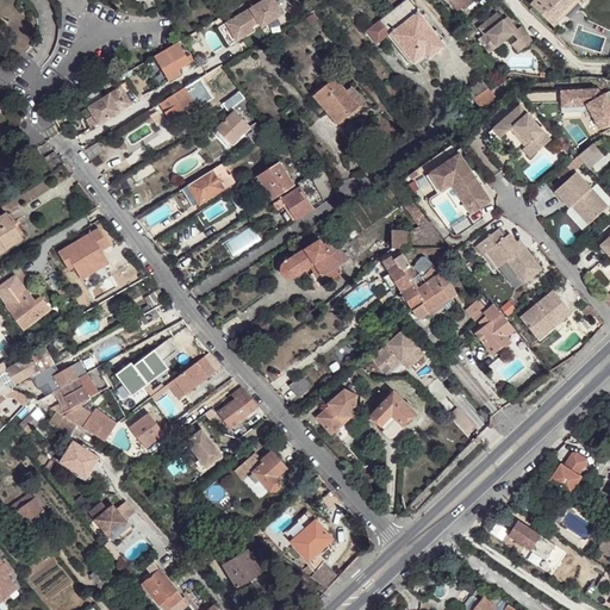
[(246,33),(255,29),(262,24),(265,27),(286,14),(277,0),(265,0),(236,18),(246,33)]
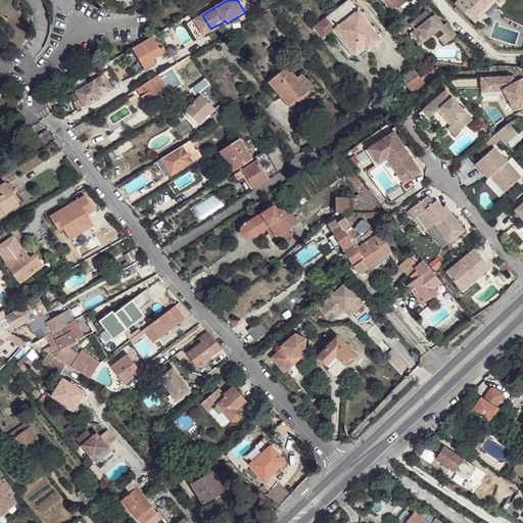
[(329,31),(335,27),(360,7),(352,0),(344,0),(312,27),(321,38),(329,31)]
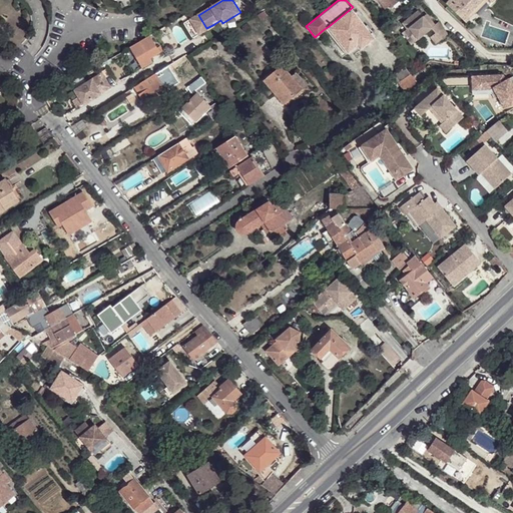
[(465,15),(480,0),(447,0),(444,3),(464,22),(465,20),(467,18),(465,15)]
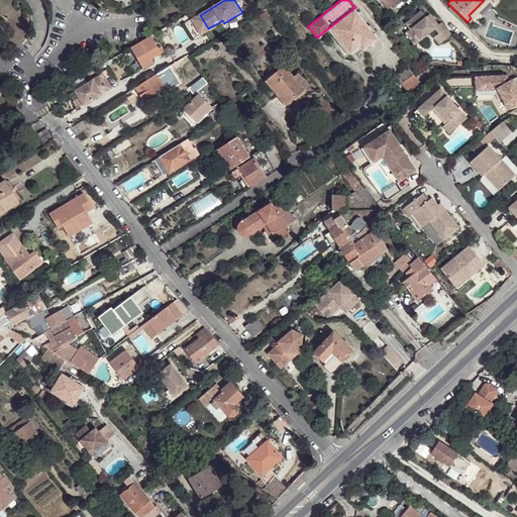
[(494,0),(484,0),(469,15),(471,18),(469,20),(472,23),(475,21),(482,13),(494,0)]
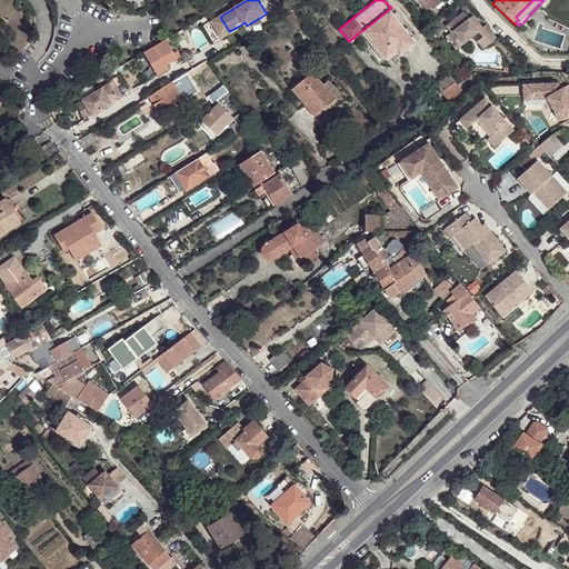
[(391,8),(365,29),(386,57),(390,55),(397,49),(412,37),(391,8)]
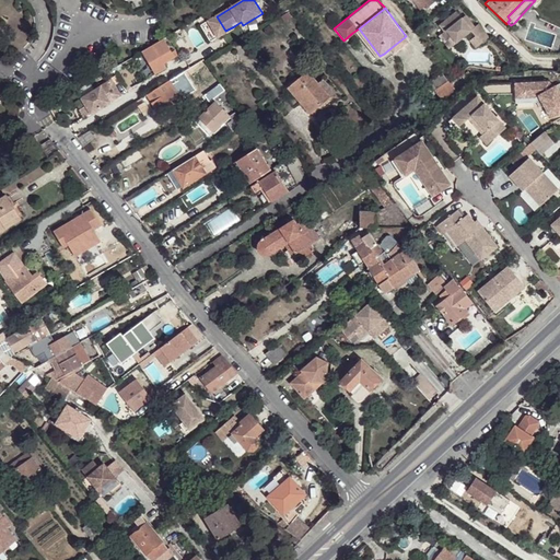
[(462,25),(457,21),(452,14),(435,27),(440,34),(434,38),(441,46),(448,41),(452,44),(468,32),(471,37),(467,42),(473,49),(485,38),(475,25),(469,28),(465,23),(462,25)]
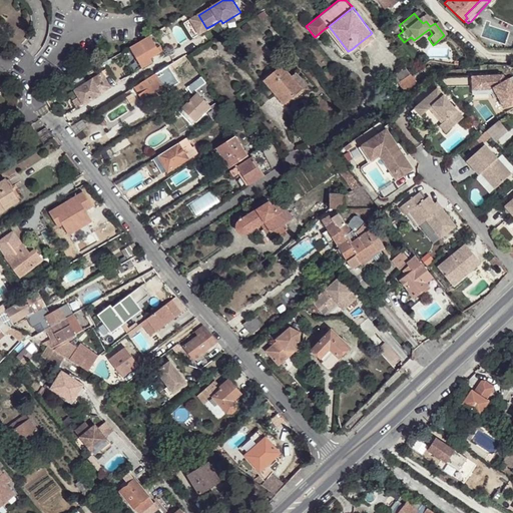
[(216,27),(214,24),(206,28),(198,15),(194,17),(205,34),(216,27)]
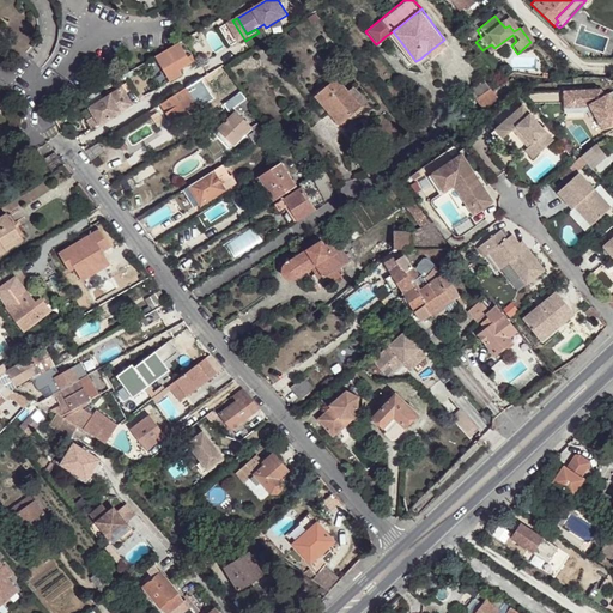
[(449,43),(444,40),(428,53),(430,56),(431,58),(449,43)]
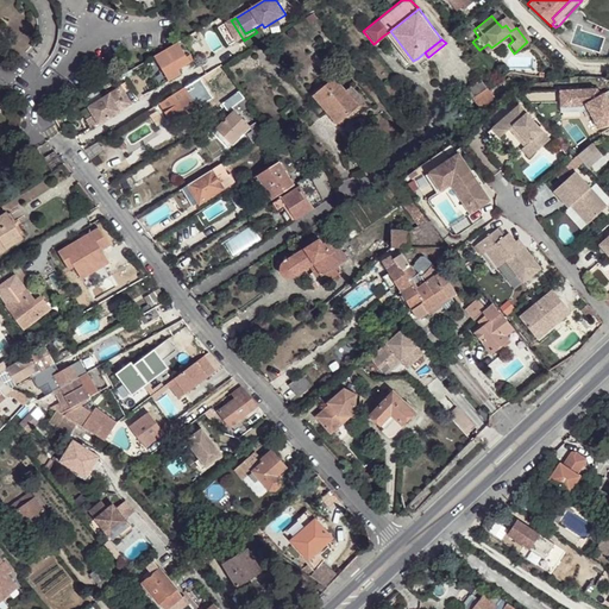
[(179,43),(174,45),(176,49),(170,54),(179,69),(189,63),(179,43)]
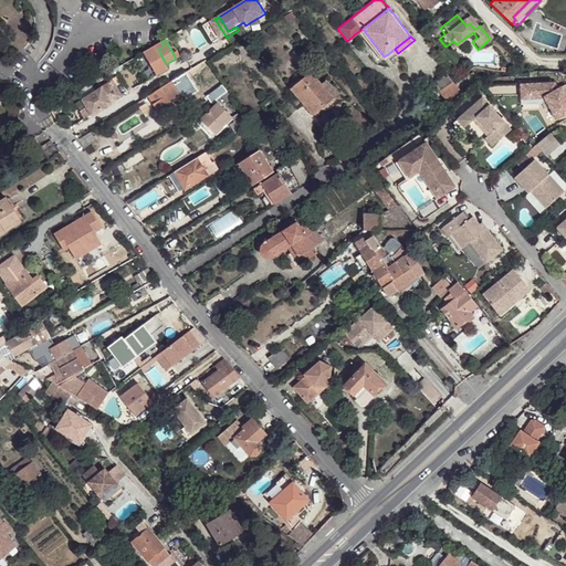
[(448,51),(457,44),(453,41),(446,46),(448,51)]
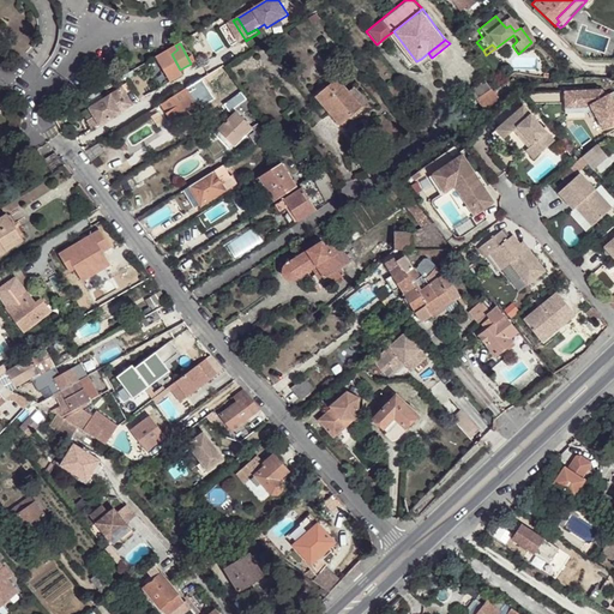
[(178,49),(175,46),(156,56),(170,80),(182,73),(180,70),(172,54),(178,49)]
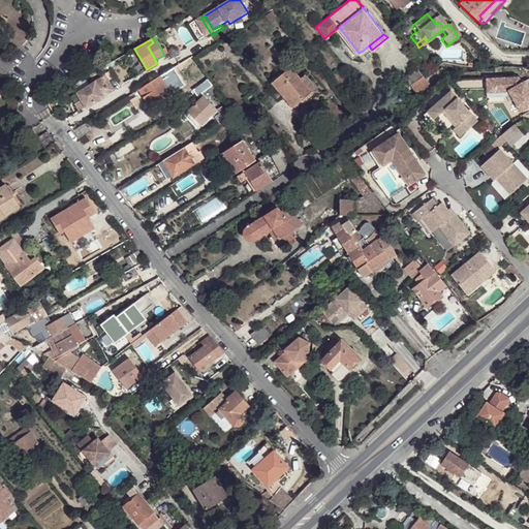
[(148,85),(139,90),(141,92),(148,104),(157,99),(159,101),(170,94),(163,83),(195,62),(192,57),(148,85)]
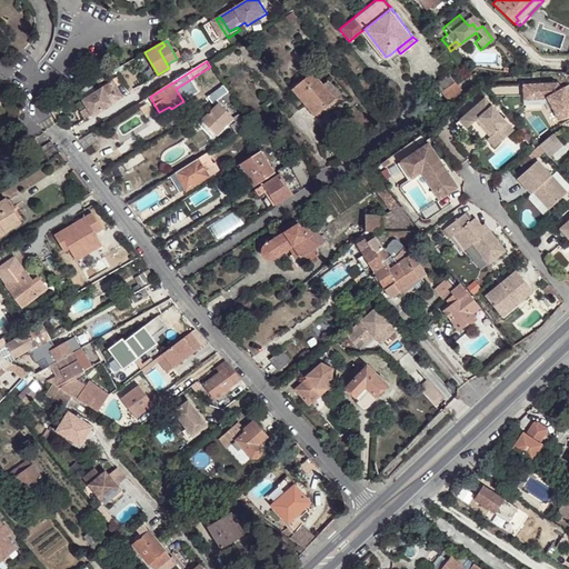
[(442,90),(455,81),(449,72),(437,81),(442,90)]
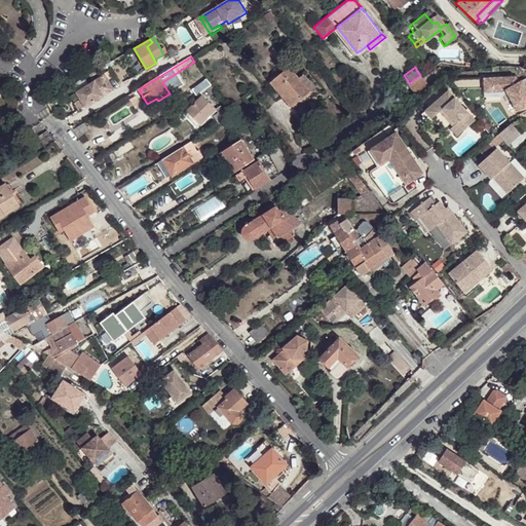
[(306,88),(311,84),(303,75),(298,79),(290,68),(271,83),(292,107),(300,100),(309,91),(306,88)]
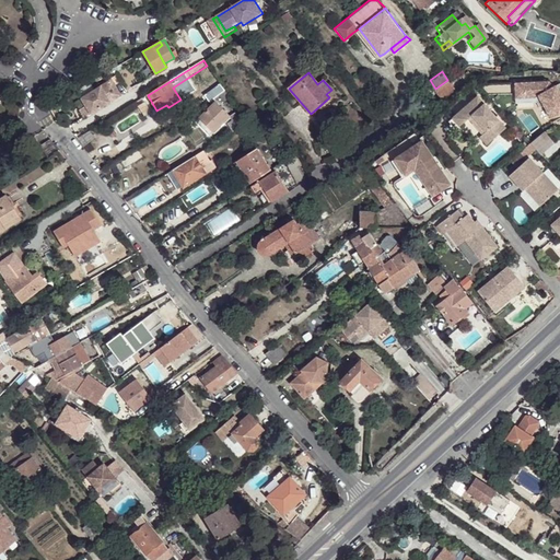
[(111,98),(120,92),(113,80),(84,97),(88,104),(79,108),(84,117),(112,101),(111,98)]
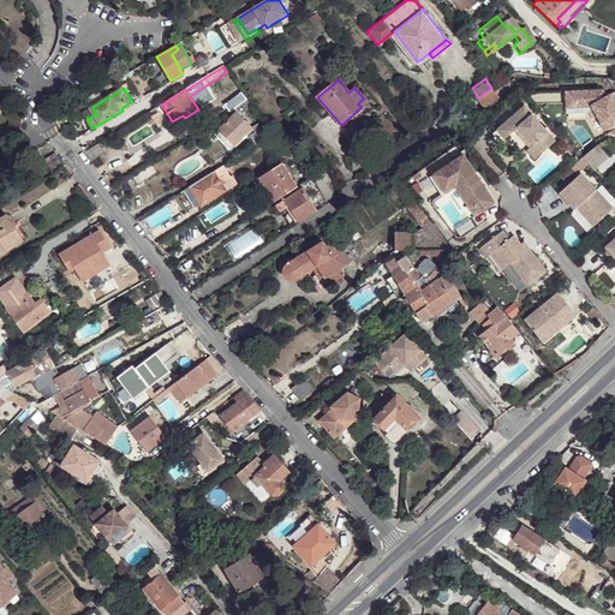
[(604,88),(566,90),(567,114),(590,113),(593,119),(597,117),(605,131),(614,124),(614,101),(610,94),(608,95),(604,88)]
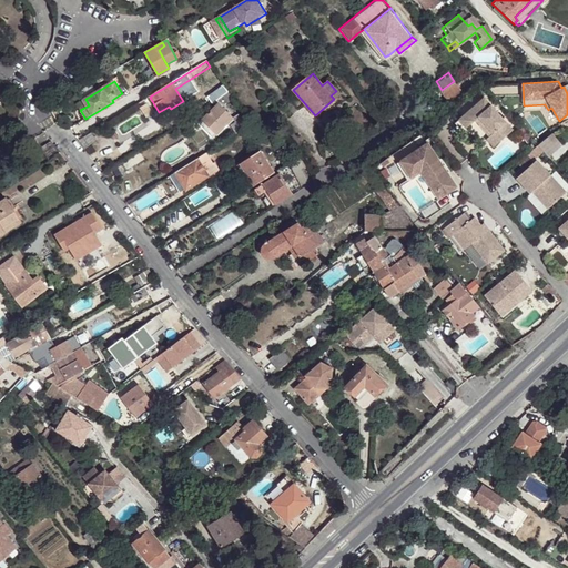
[(340,95),(336,91),(331,95),(334,99),(324,108),(327,111),(328,113),(343,100),(340,95)]
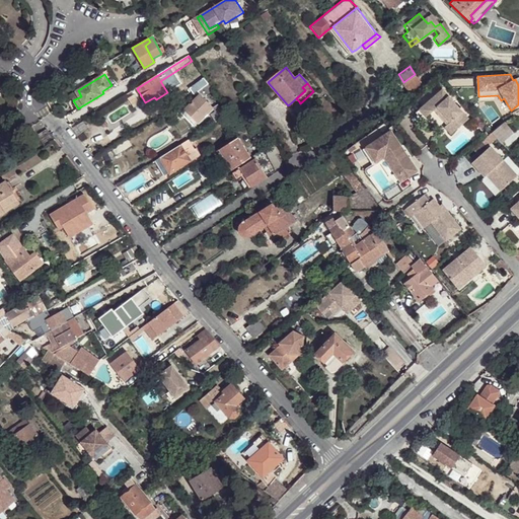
[(195,95),(202,90),(200,86),(192,91),(195,95)]
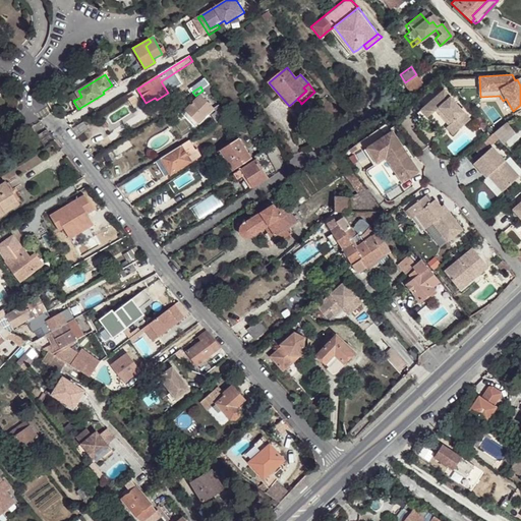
[(458,129),(470,119),(443,90),(420,111),(427,118),(436,110),(438,108),(442,112),(439,114),(449,125),(452,123),(458,129)]
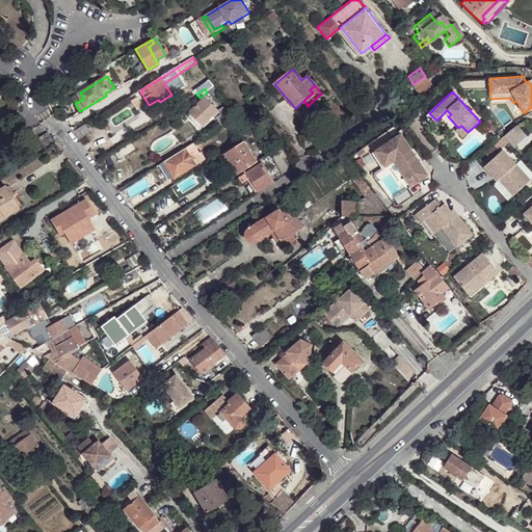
[(183,108),(191,103),(187,97),(180,102),(183,107),(183,108)]
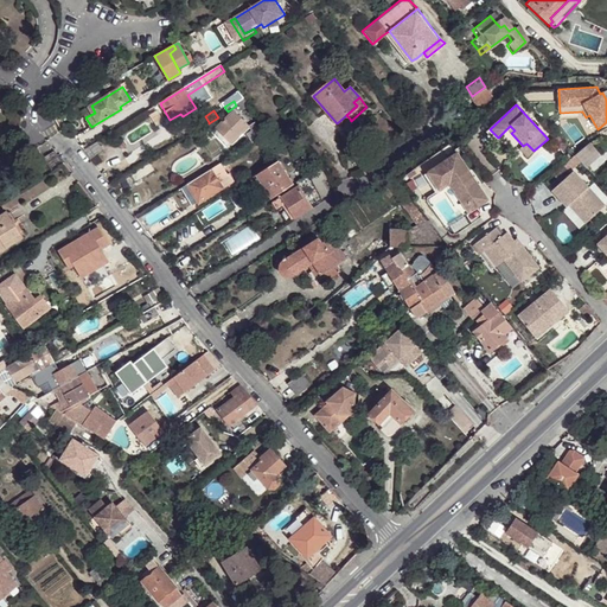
[(217,127),(231,142),(249,127),(235,112),(217,127)]
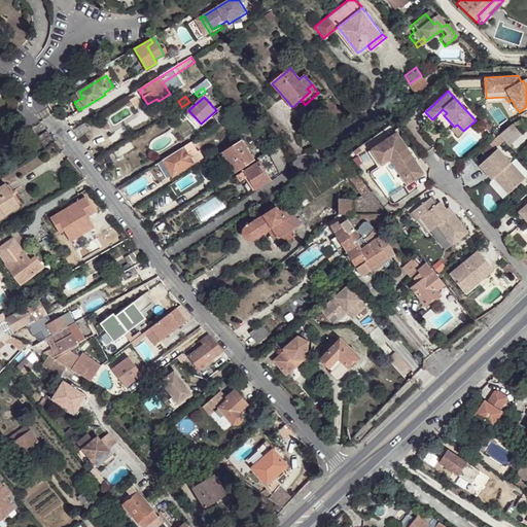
[(198,127),(201,124),(188,110),(185,113),(198,127)]
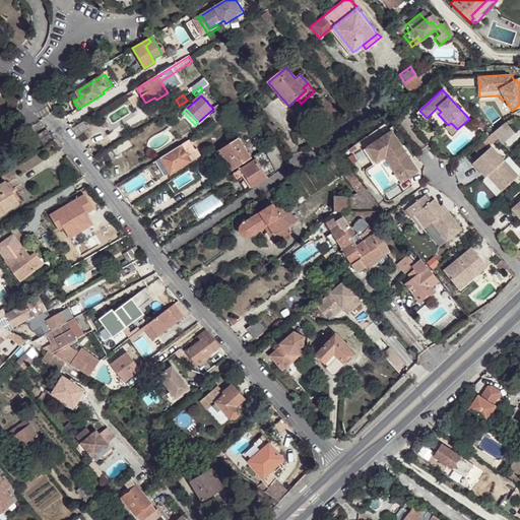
[(216,123),(228,117),(222,109),(211,115),(216,123)]
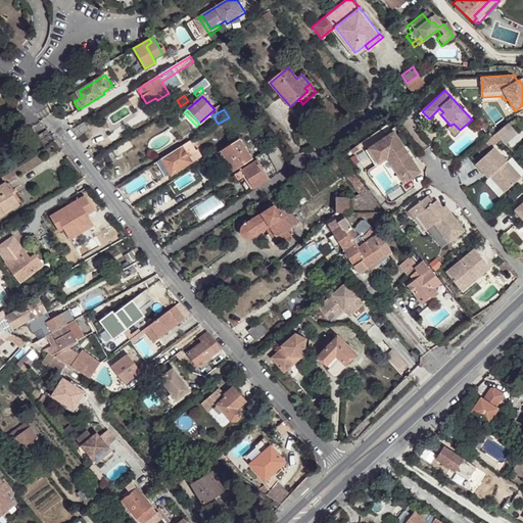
[(73,129),(78,136),(88,129),(84,122),(73,129)]
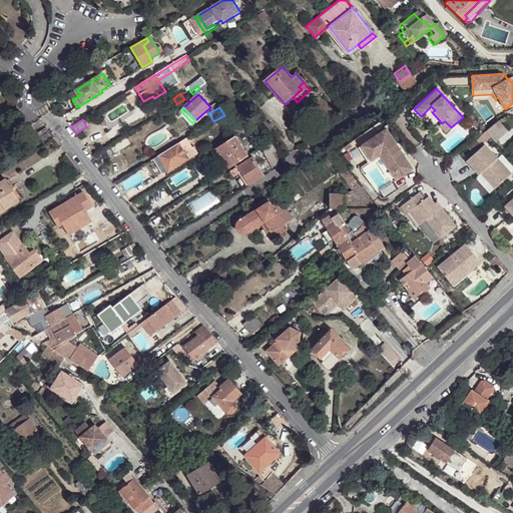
[(470,119),(462,123),(466,129),(473,124),(470,119)]
